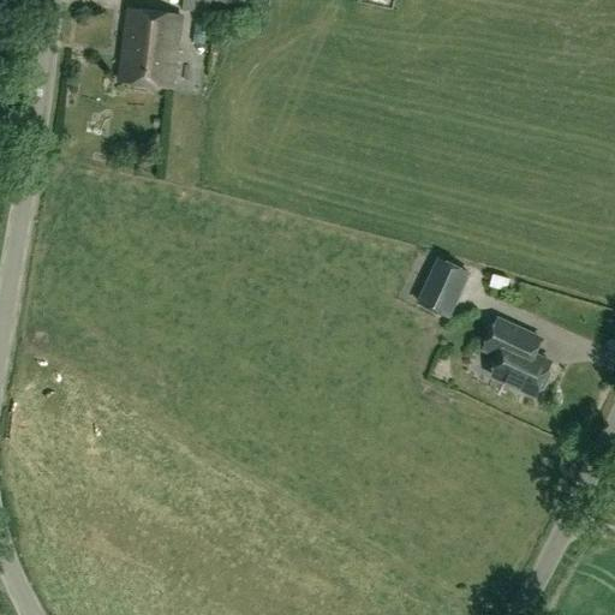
[(183,0),(183,10),(209,15),(210,0),(183,0)]
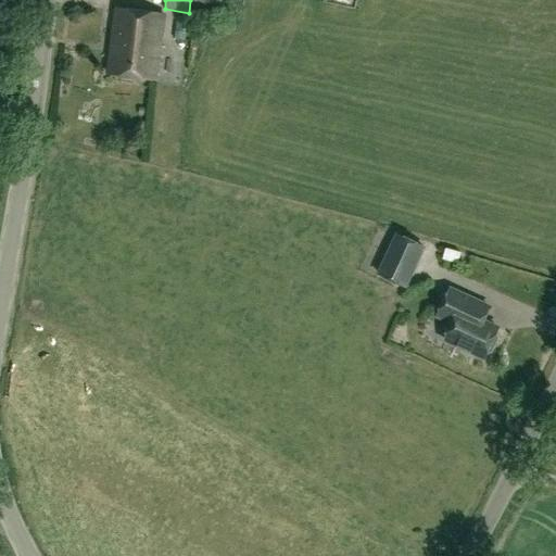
[(155,79),(163,14),(115,9),(108,74),(155,79)]
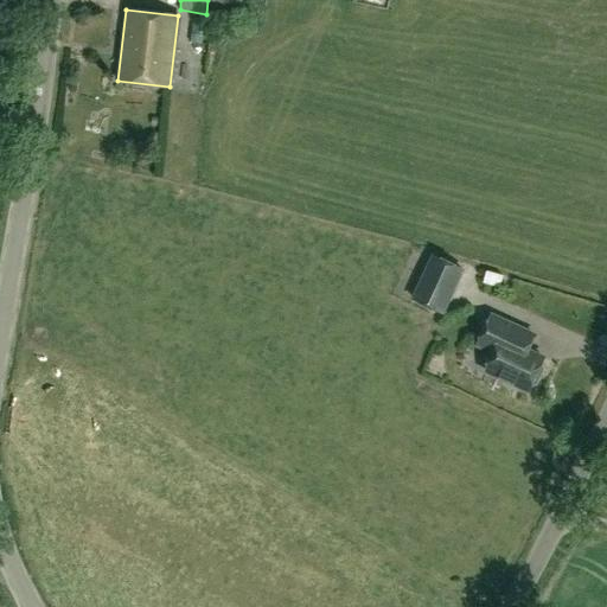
[(462,269),(434,256),(414,300),(442,313),(462,269)]
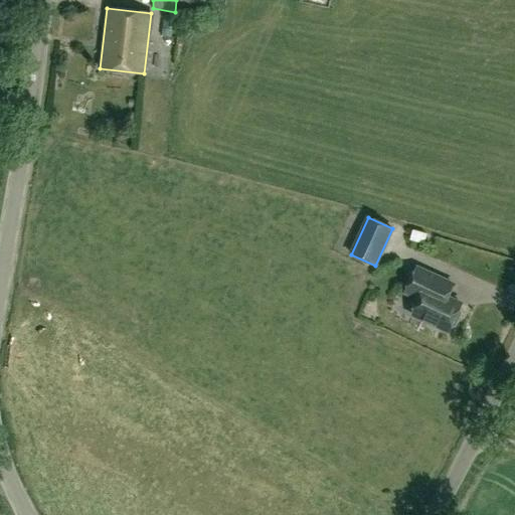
[(425,234),(412,230),(409,239),(423,243),(425,234)]
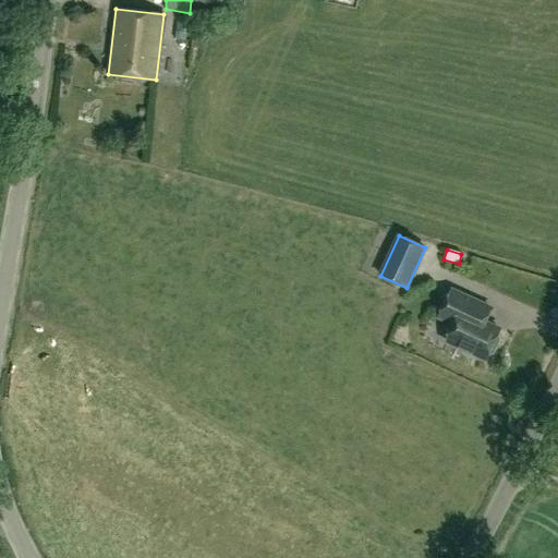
[(486,360),(488,354),(494,353),(500,339),(498,335),(500,329),(473,317),(480,303),(452,290),(439,317),(455,324),(447,341),(486,360)]
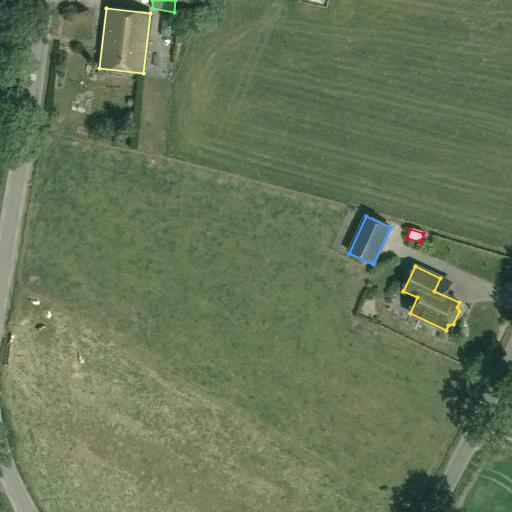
All buildings are outlined.
